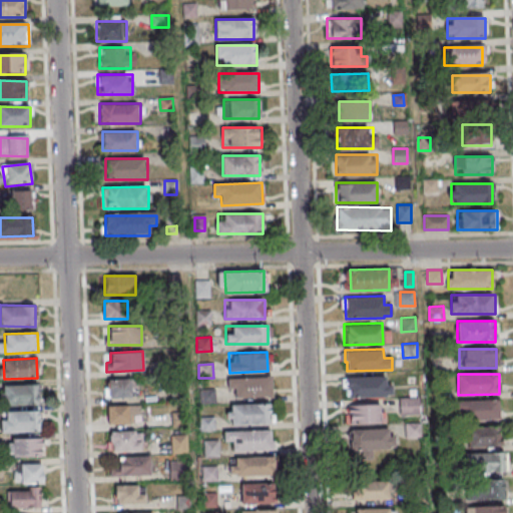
[(346,377),(385,375),(385,384),(392,384),(392,396),(349,398),(349,388),(346,388),(346,377)]
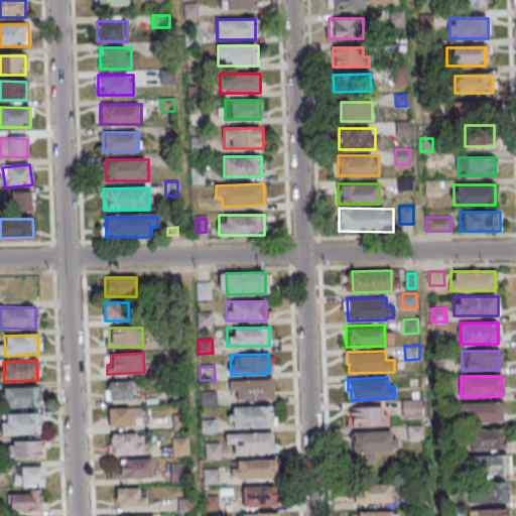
[(233,380),(272,378),(272,397),(234,399),(233,380)]
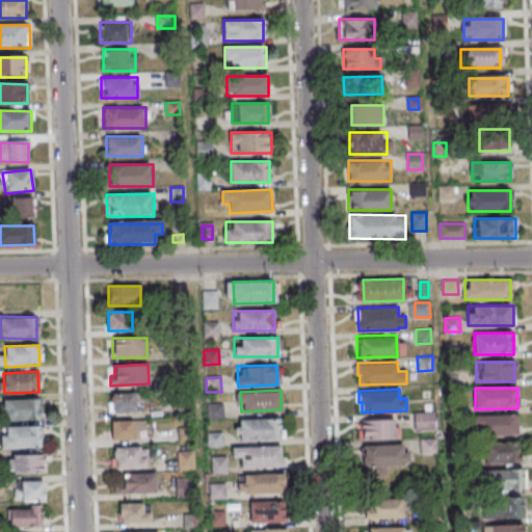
[(142,413),(142,394),(108,394),(108,413),(142,413)]
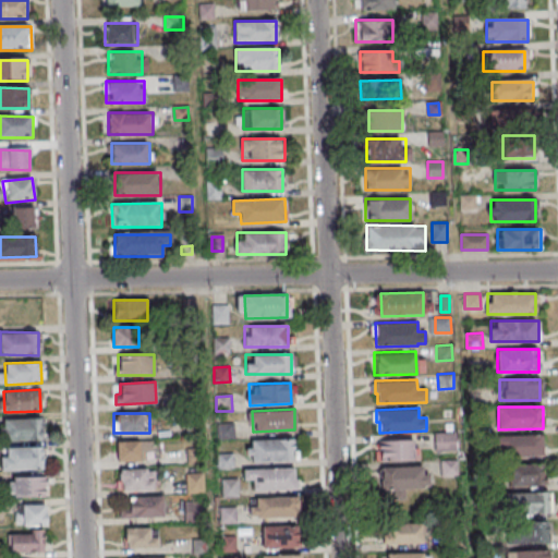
[(4,420),(39,417),(40,439),(5,440),(4,420)]
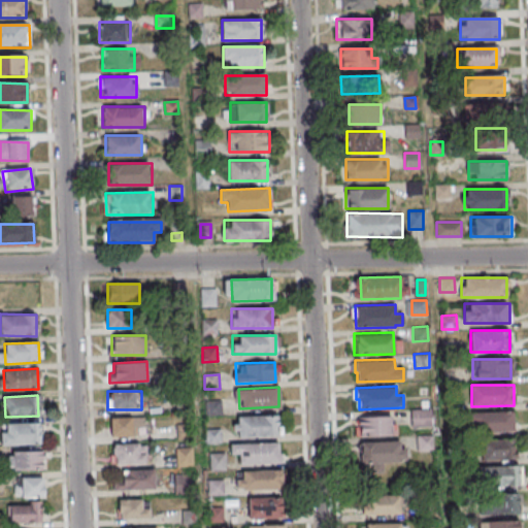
[(206,400),(222,399),(222,414),(207,415),(206,400)]
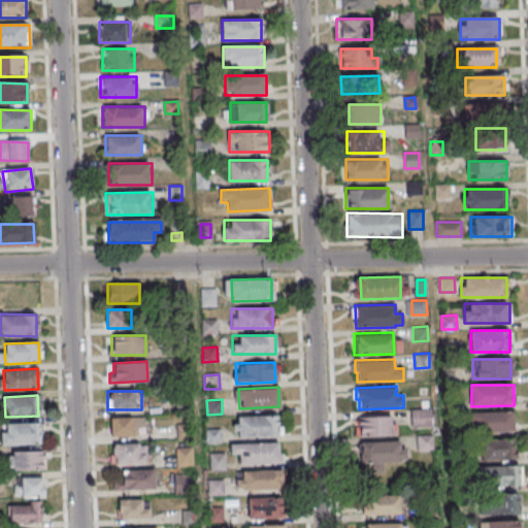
[(176,410),(190,410),(190,400),(176,400),(176,410)]
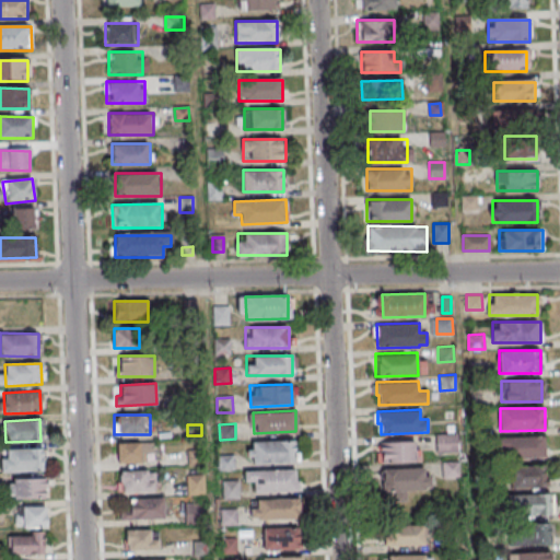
[(435,434),(457,433),(458,452),(436,453),(435,434)]
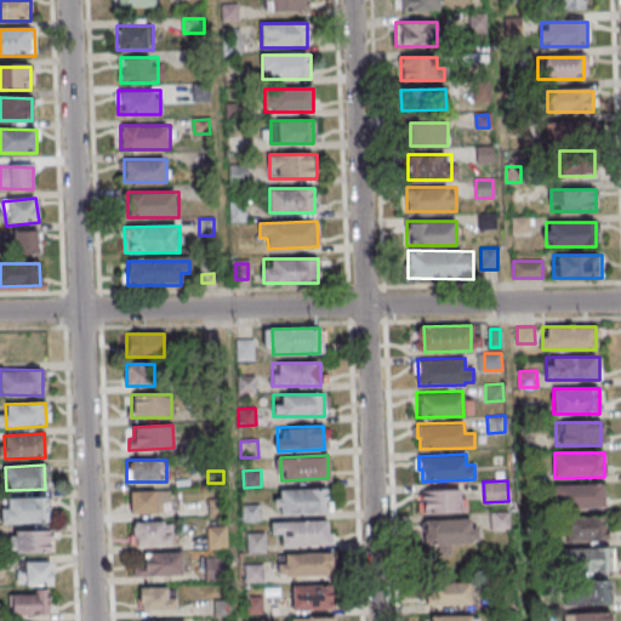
[(603,484),(557,484),(557,507),(603,507),(603,484)]
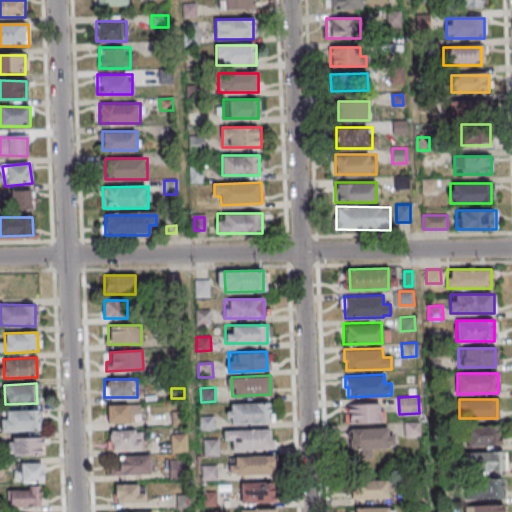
[(230,404),(269,402),(270,422),(231,423),(230,404)]
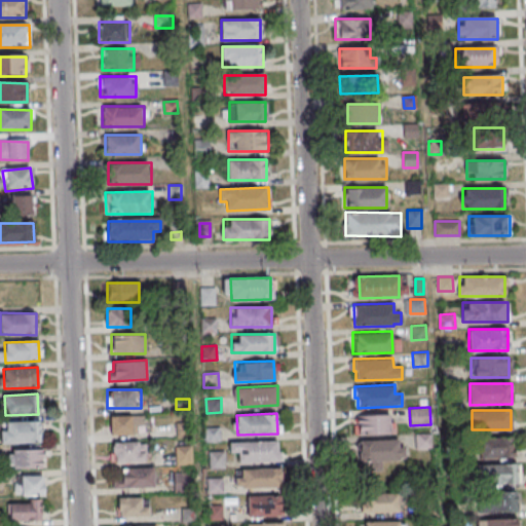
[(393,435),(393,415),(354,415),(354,435),(393,435)]
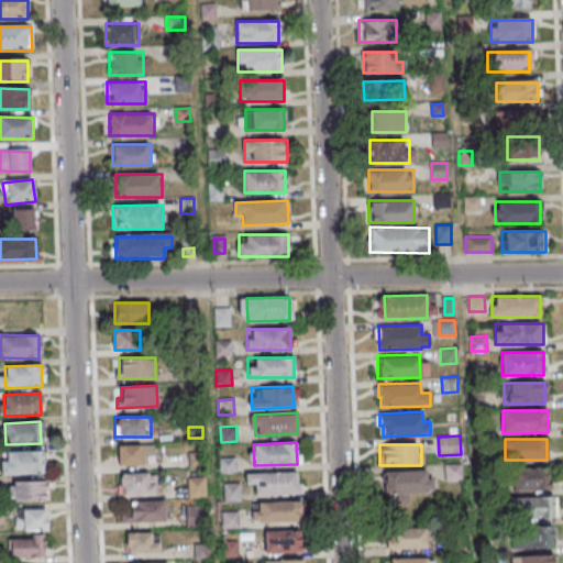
[(142,455),(153,455),(153,445),(118,445),(118,466),(142,466),(142,455)]
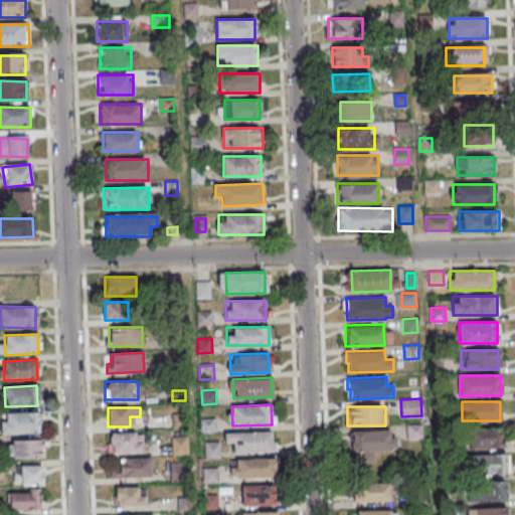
[(7,412),(39,411),(40,431),(7,433),(7,412)]
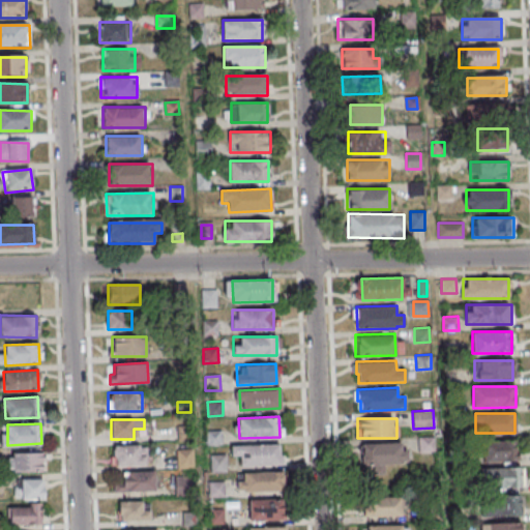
[(177,427),(193,425),(193,440),(178,441),(177,427)]
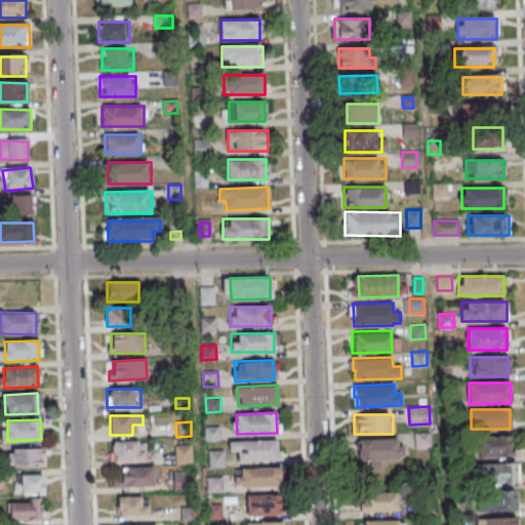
[(204,427),(219,426),(219,440),(205,440),(204,427)]
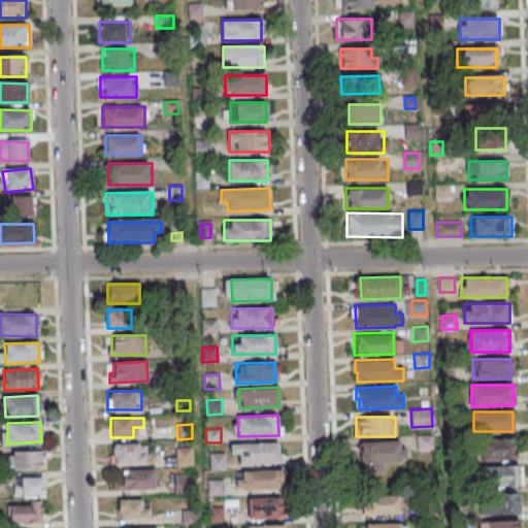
[(417,436),(432,435),(432,450),(418,451),(417,436)]
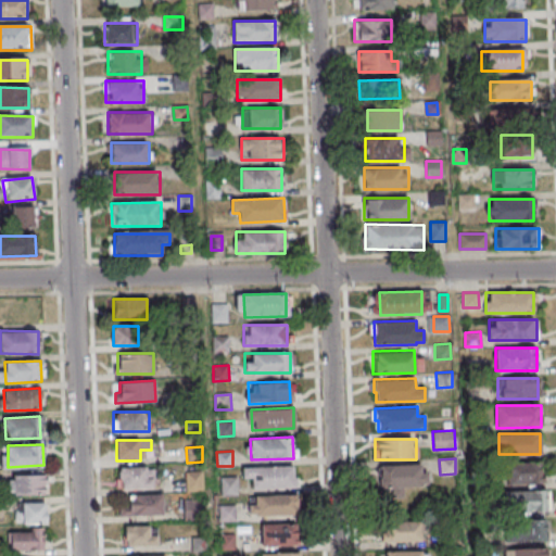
[(505,483),(543,483),(543,462),(505,462),(505,483)]
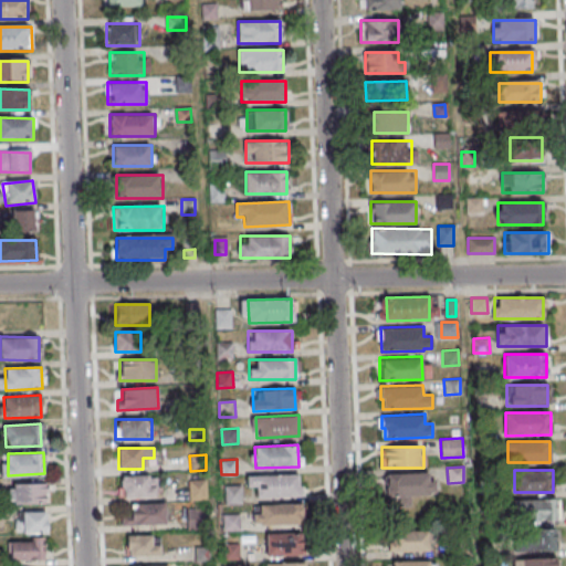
[(385,473),(428,472),(428,482),(437,481),(438,494),(388,496),(388,485),(385,485),(385,473)]
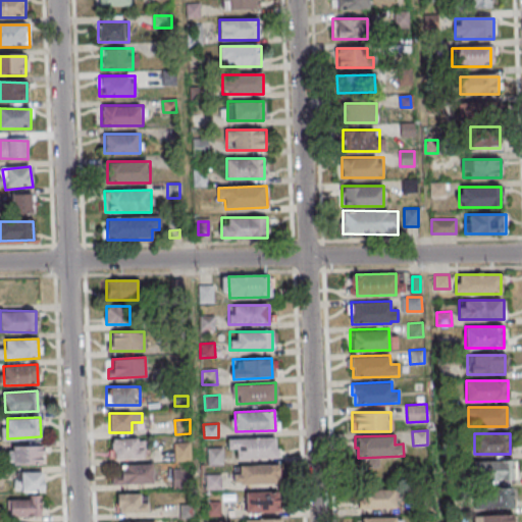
[(236,438),(275,437),(275,457),(237,459),(236,438)]
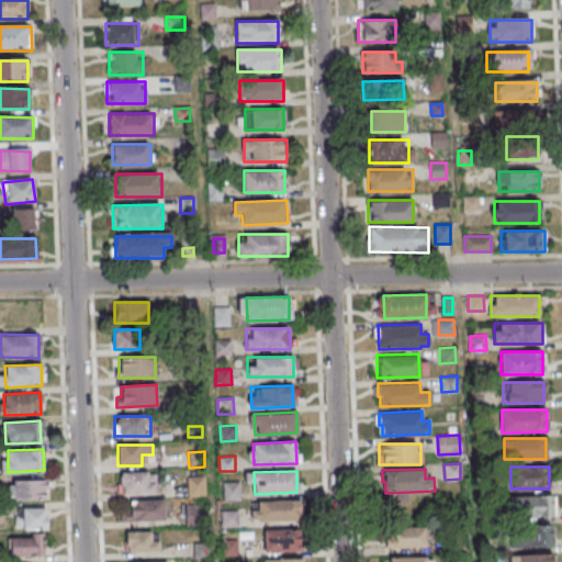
[(154,495),(154,473),(119,473),(119,495),(154,495)]
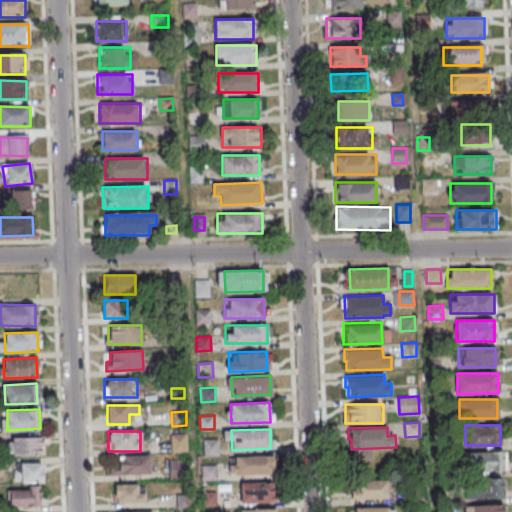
[(187,452),(187,433),(170,433),(170,452),(187,452)]
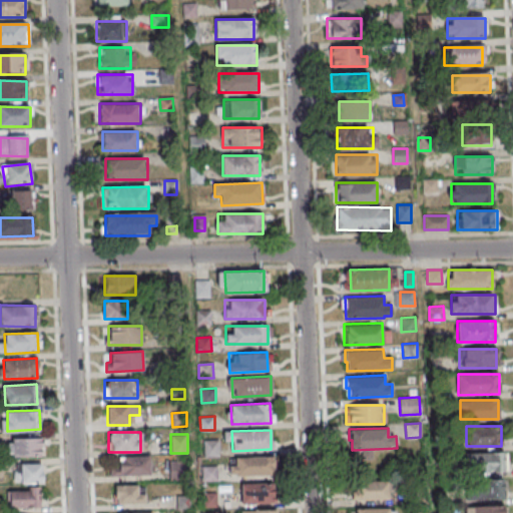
[(8,438),(41,437),(41,456),(9,458),(8,438)]
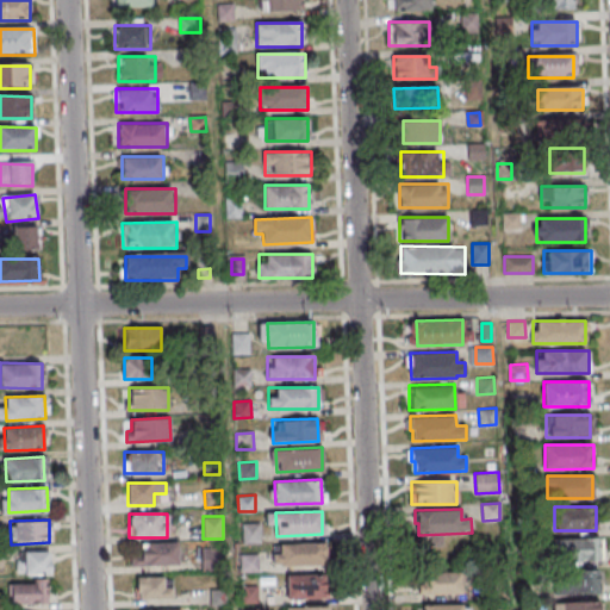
[(242,523),(260,523),(260,540),(243,540),(242,523)]
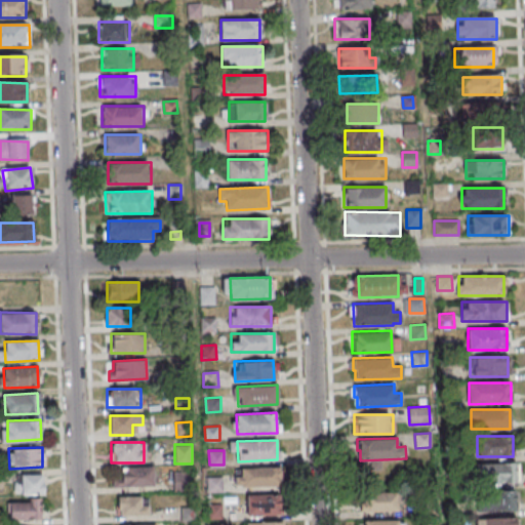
[(476,462),(476,483),(520,483),(520,462),(476,462)]
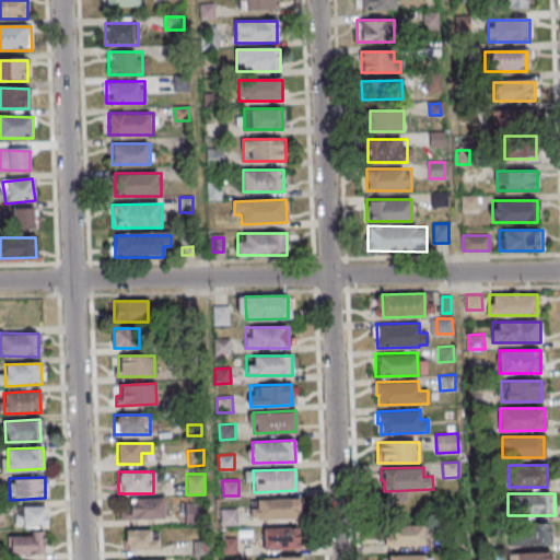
[(126,499),(162,497),(163,518),(127,520),(126,499)]
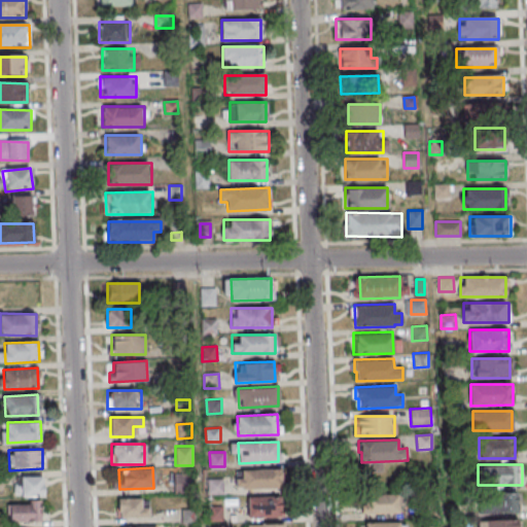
[(241,469),(281,467),(282,488),(242,489),(241,469)]
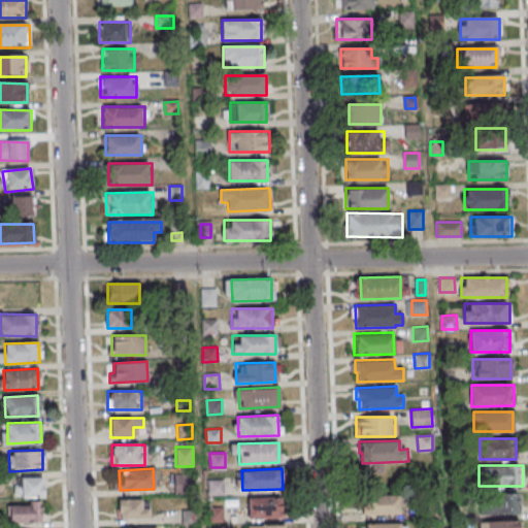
[(174,494),(193,494),(193,474),(174,474),(174,494)]
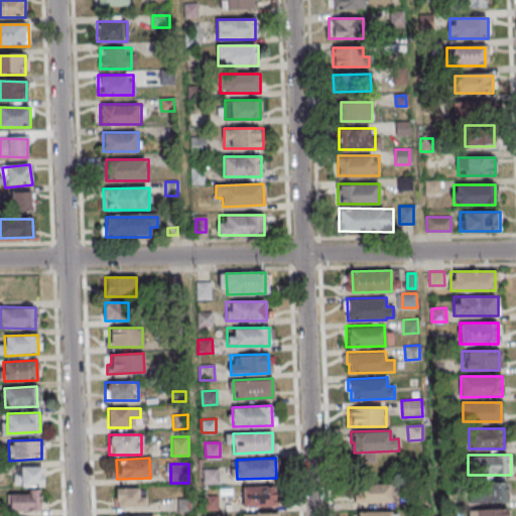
[(42,468),(15,468),(15,487),(42,487),(42,468)]
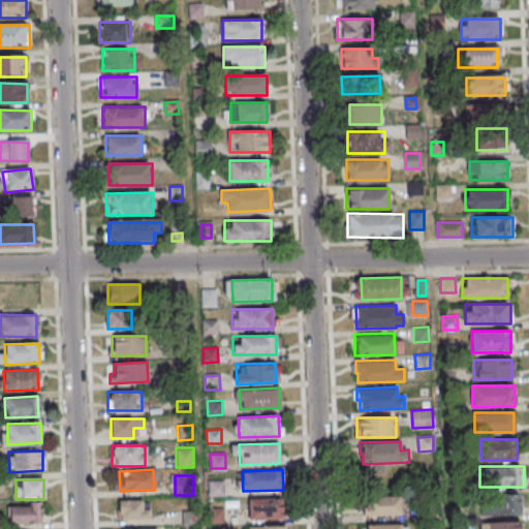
[(520,516),(520,495),(479,495),(479,516),(520,516)]
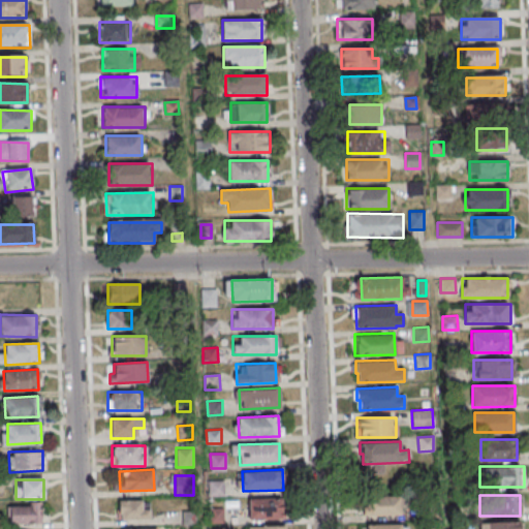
[(401,517),(401,497),(362,497),(362,517),(401,517)]
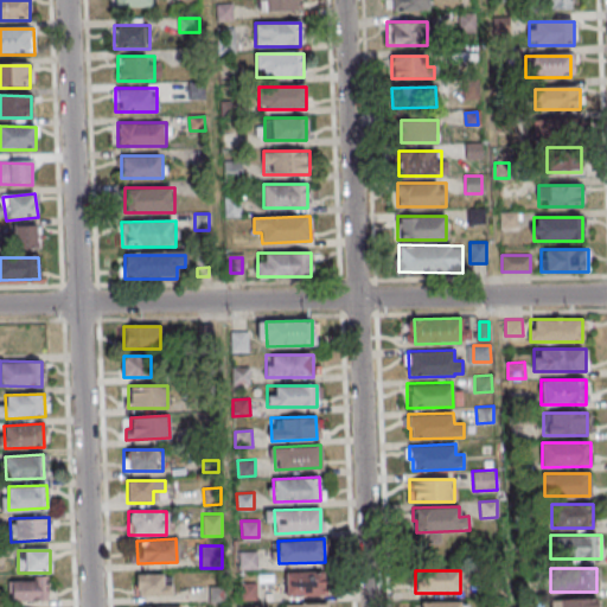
[(286,595),(325,595),(325,573),(286,573),(286,595)]
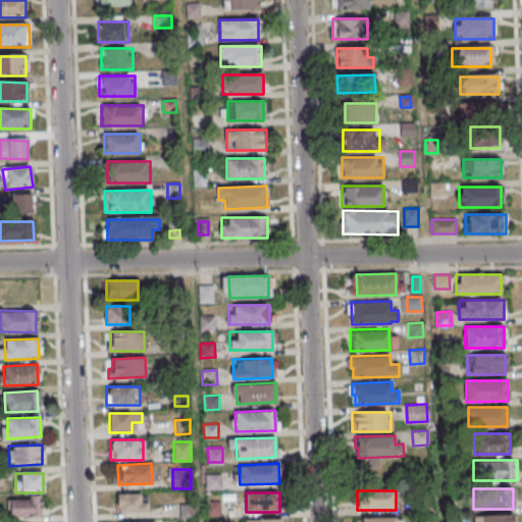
[(148,493),(116,493),(116,513),(148,513),(148,493)]
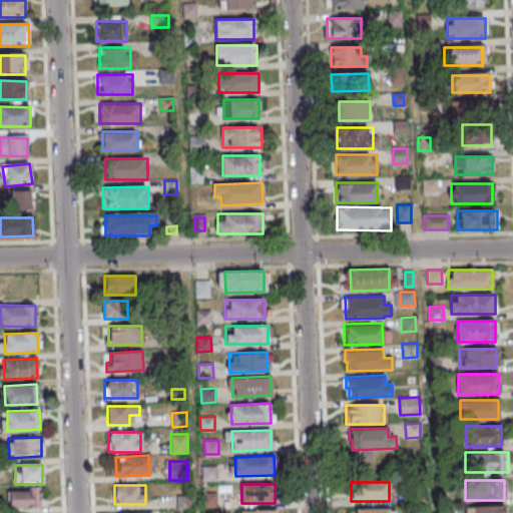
[(40,508),(40,490),(9,490),(9,508),(40,508)]
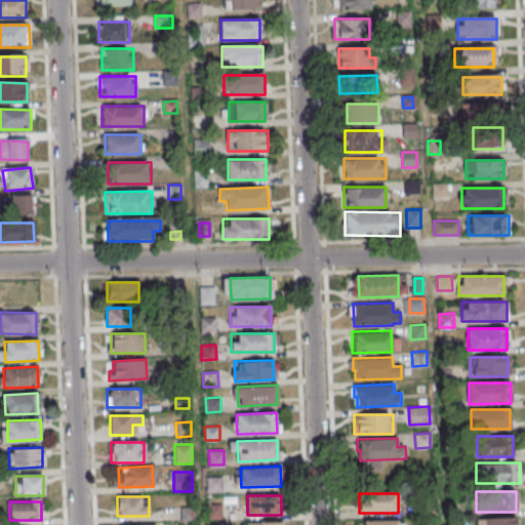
[(207,505),(221,505),(223,518),(207,519),(207,505)]
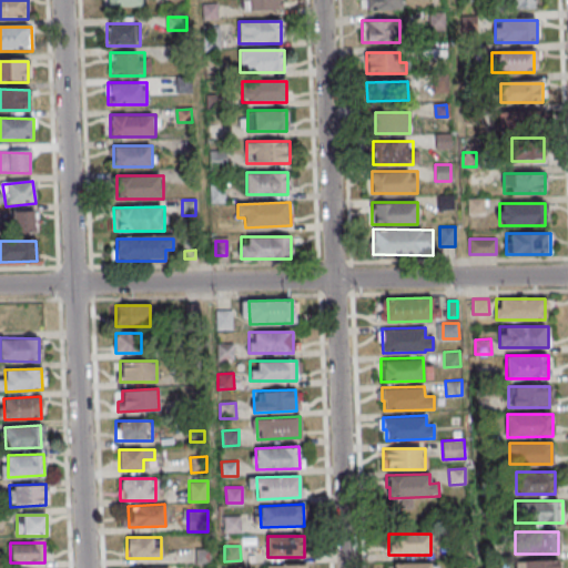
[(195,548),(211,548),(212,564),(195,564),(195,548)]
